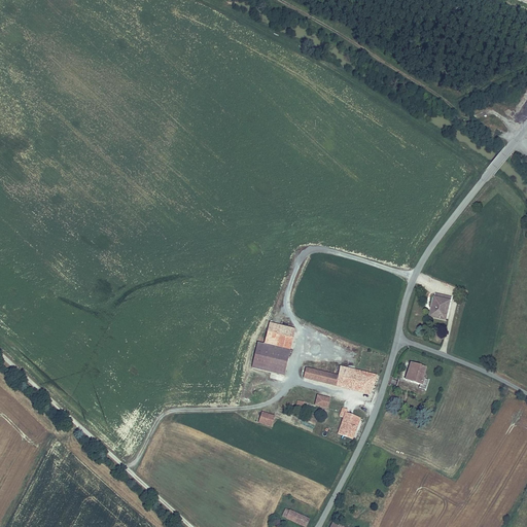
[(452,297),(435,294),(429,317),(446,322),(452,297)]
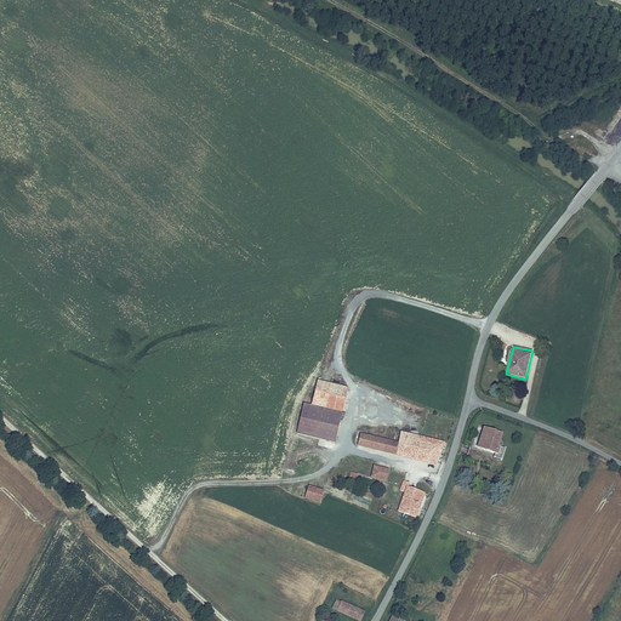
[(335,444),(348,389),(318,381),(312,406),(303,404),(296,434),(335,444)]
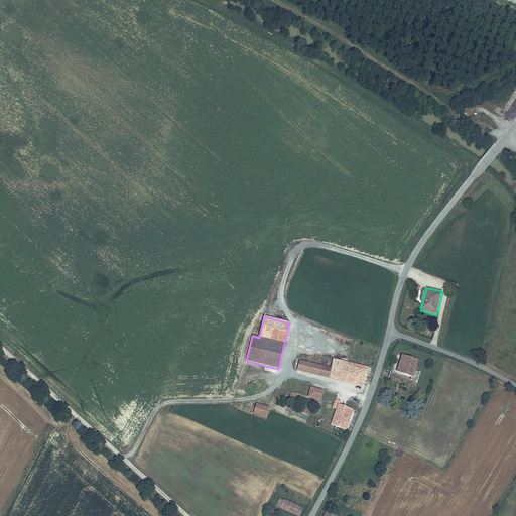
[(417,361),(402,356),(396,373),(411,378),(410,380),(416,382),(419,373),(414,371),(417,361)]
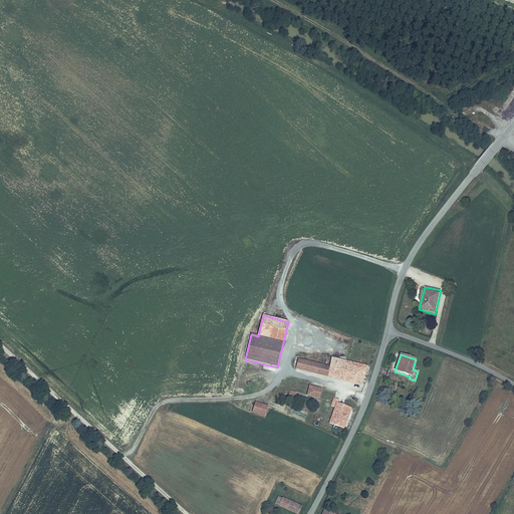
[(343,377),(347,362),(332,359),(330,367),(299,359),(296,368),(341,380),(342,376),(343,377)]
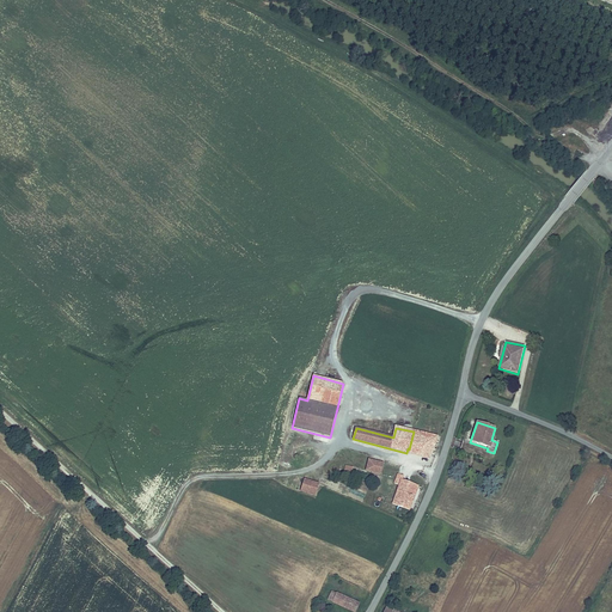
[(429,458),(436,438),(414,432),(409,450),(408,448),(407,453),(429,458)]
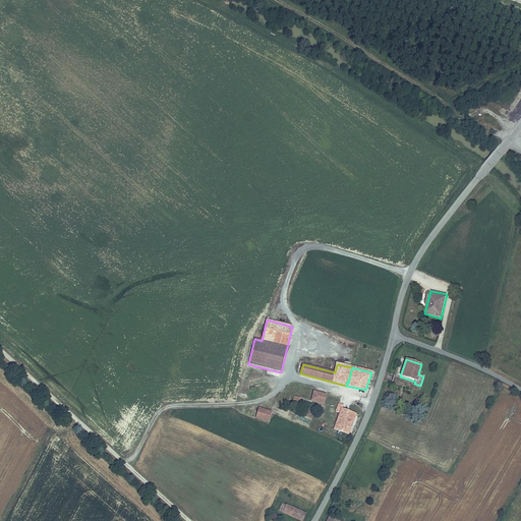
[(326,395),(313,392),(311,401),(324,404),(326,395)]
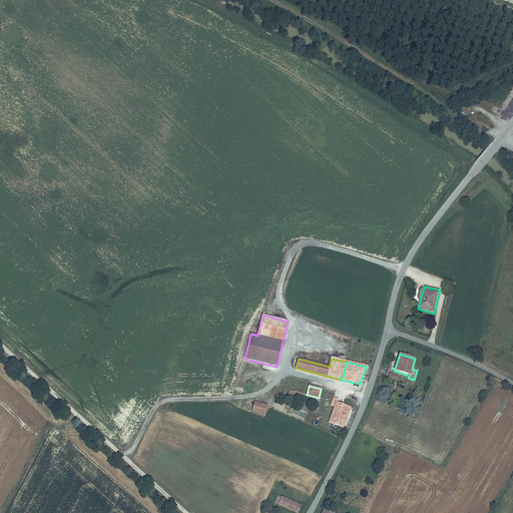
[(334,407),(329,423),(344,428),(351,408),(338,403),(338,399),(333,398),(330,406),(334,407)]
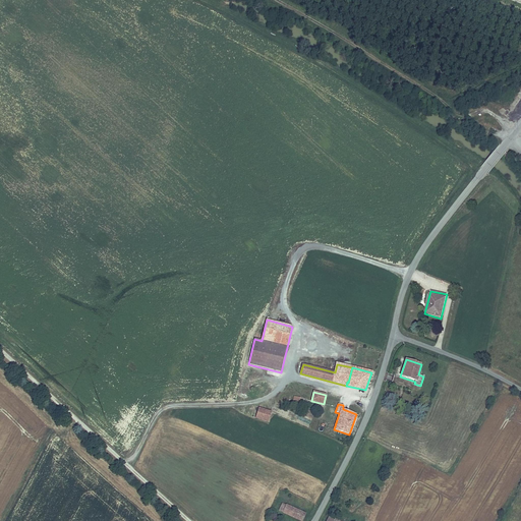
[(259,408),(255,419),(268,423),(272,412),(259,408)]
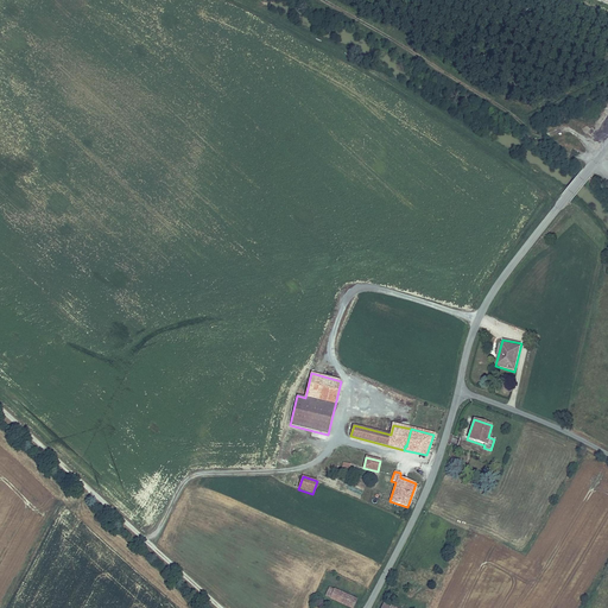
[(352,607),(356,600),(329,588),(325,595),(352,607)]
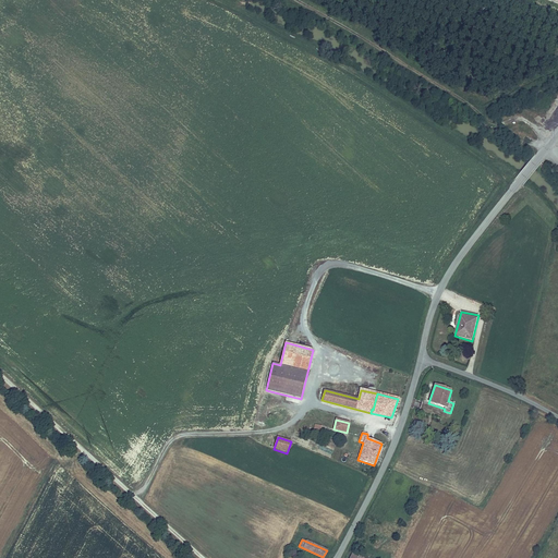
All buildings are outlined.
